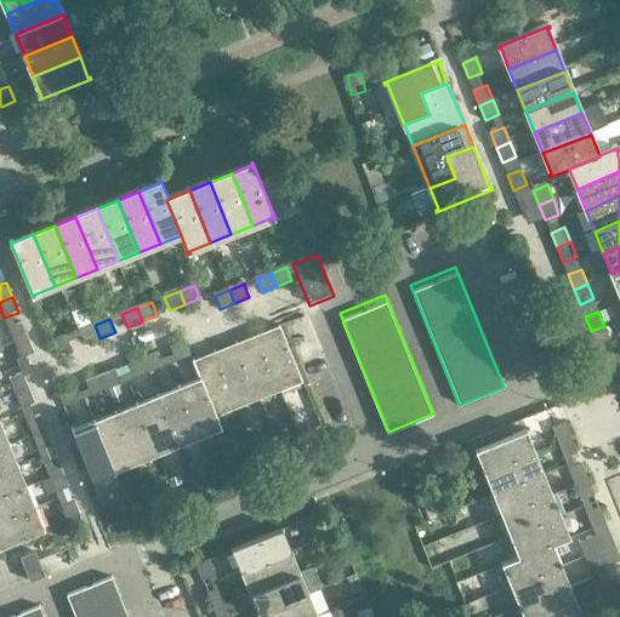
[(29,340),(23,325),(10,330),(16,346),(29,340)]
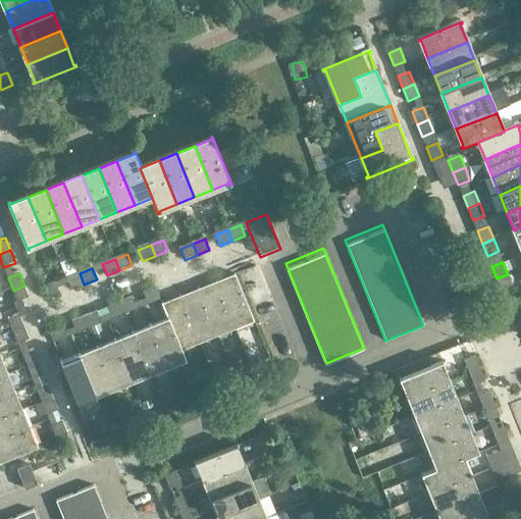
[(84,284),(80,273),(66,278),(71,290),(84,284)]
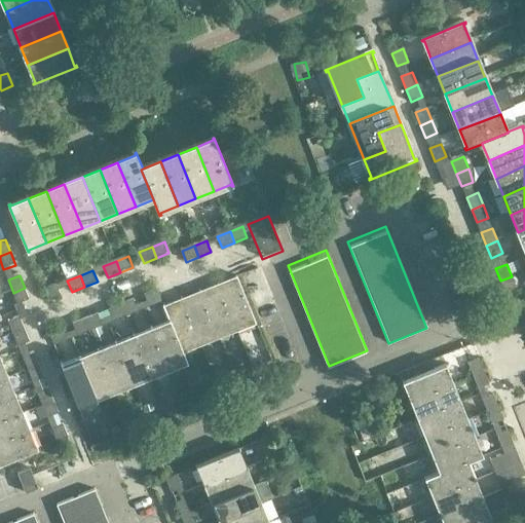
[(517,289),(512,276),(500,281),(505,294),(517,289)]
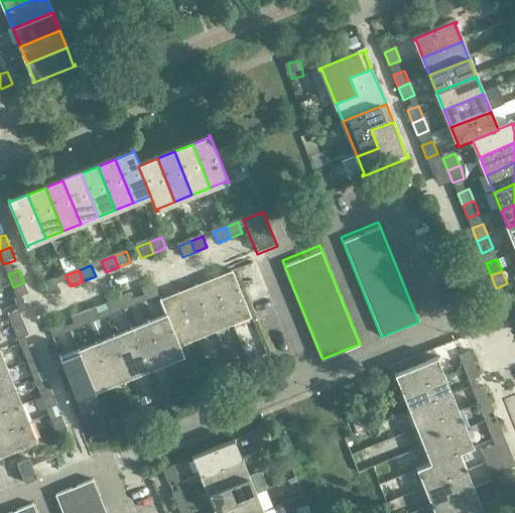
[(252,319),(233,272),(232,273),(232,275),(216,281),(233,325),(250,317),(251,319),(252,319)]
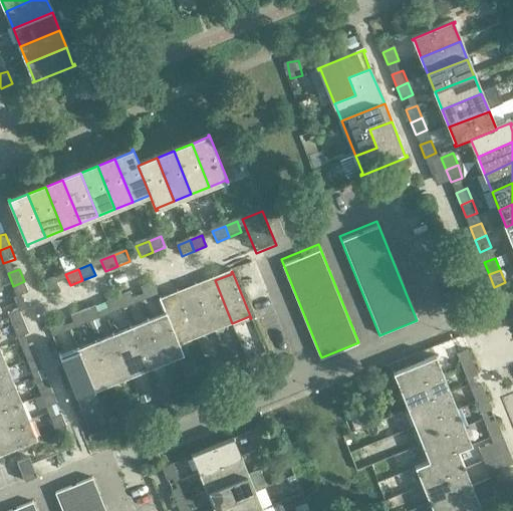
[(59,289),(57,284),(55,278),(43,283),(47,294),(59,289)]
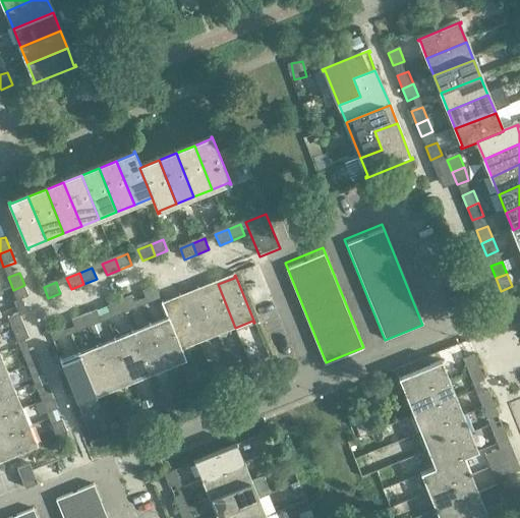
[(235,328),(218,284),(199,291),(218,335),(235,328)]
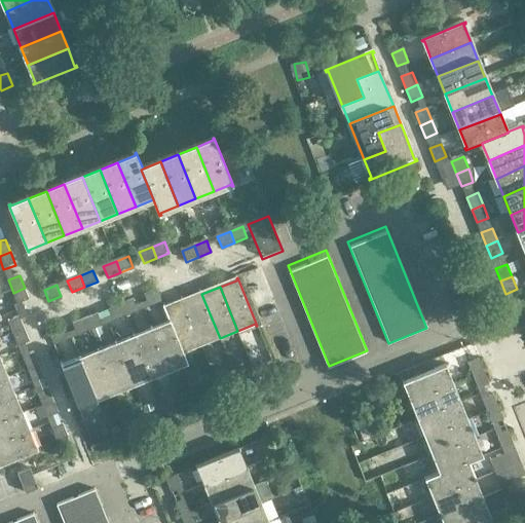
[(30,300),(25,289),(25,288),(13,293),(19,305),(30,300)]
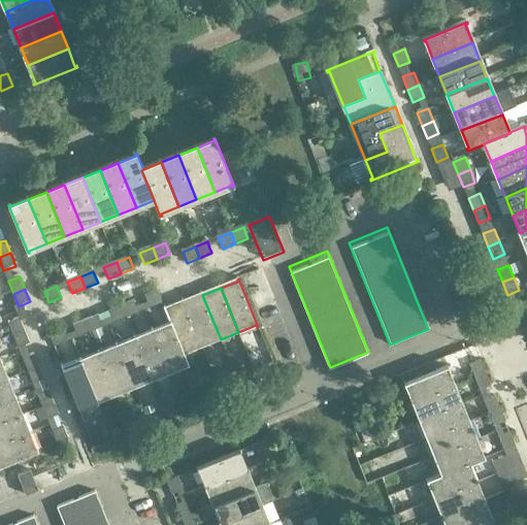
[(163,303),(158,292),(145,297),(151,308),(163,303)]
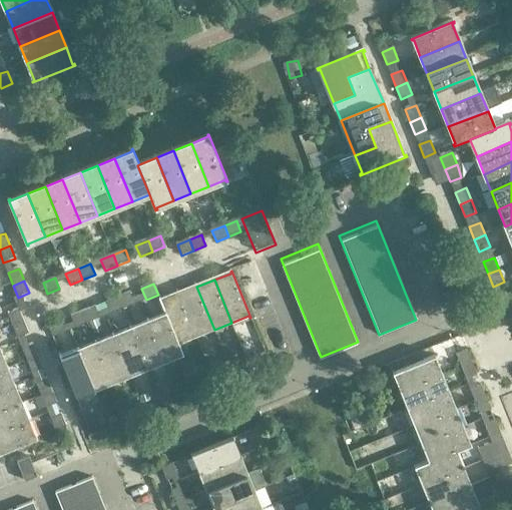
[(214,330),(196,287),(179,295),(196,337),(214,330)]
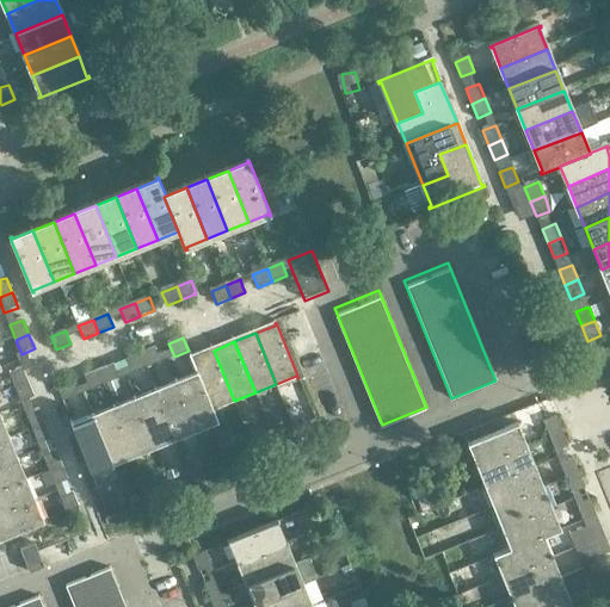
[(161,363),(159,355),(156,350),(141,355),(147,369),(161,363)]
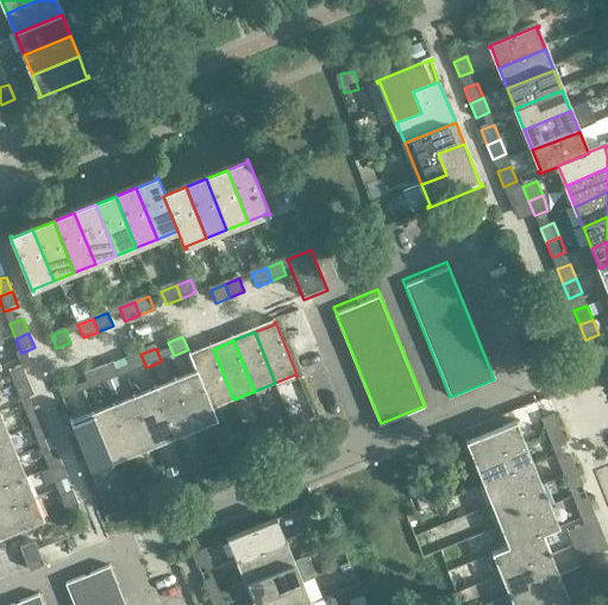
[(233,399),(213,350),(193,357),(192,354),(189,355),(198,375),(199,373),(213,408),(233,399)]
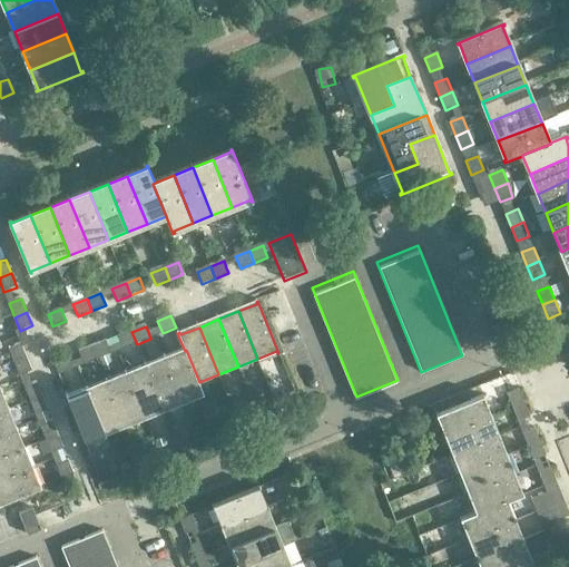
[(137,344),(131,332),(118,336),(124,350),(137,344)]
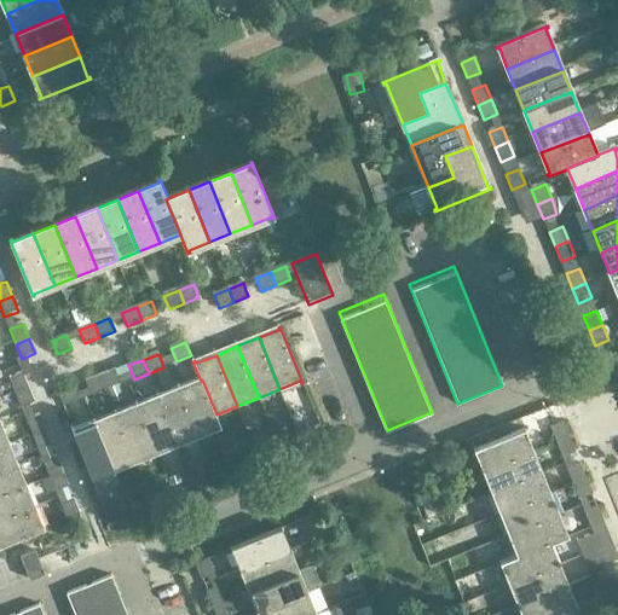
[(121,384),(116,371),(86,383),(92,396),(121,384)]
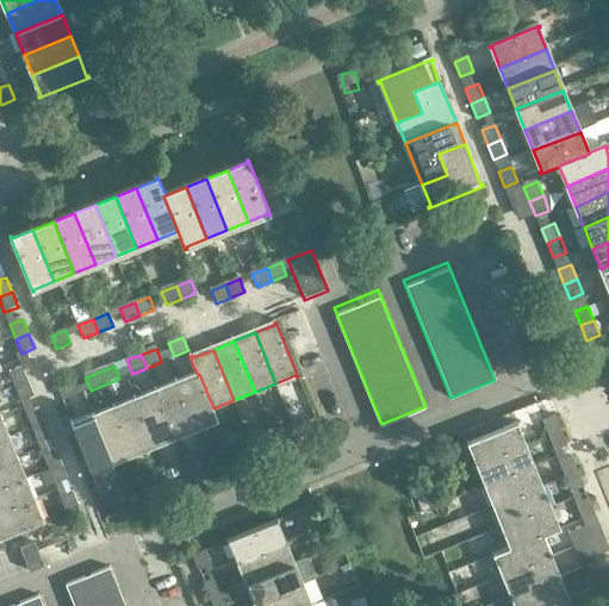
[(30,382),(24,368),(10,374),(16,388),(30,382)]
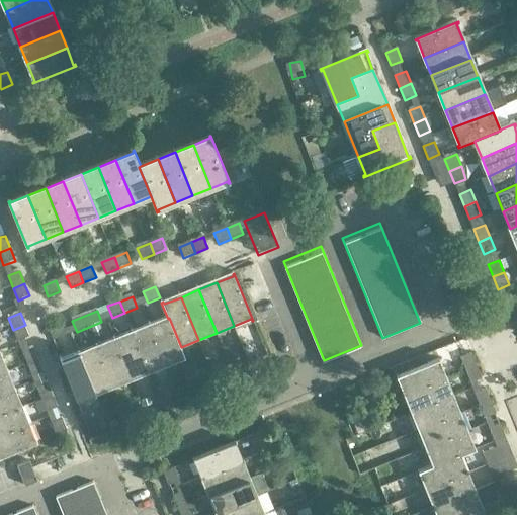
[(186,359),(181,347),(169,318),(168,319),(151,326),(166,365),(183,358),(184,360),(186,359)]
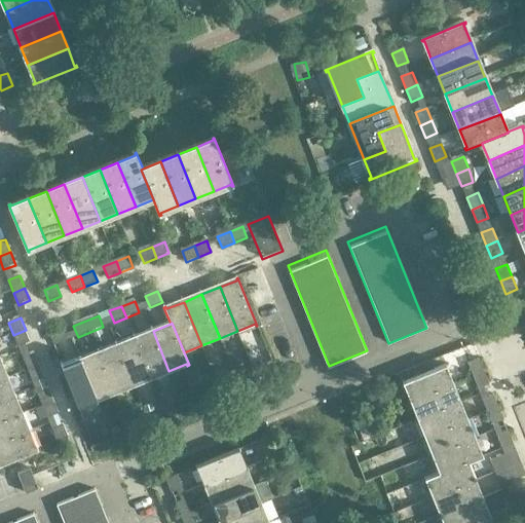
[(30,343),(26,330),(13,335),(19,347),(30,343)]
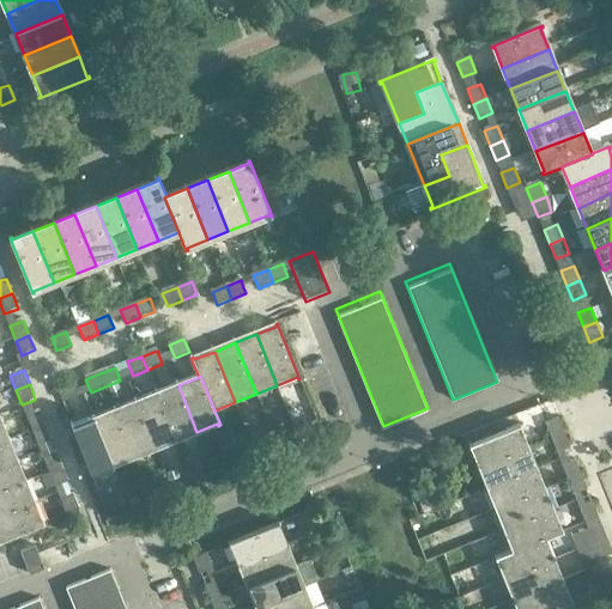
[(78,397),(76,390),(73,384),(59,390),(64,403),(78,397)]
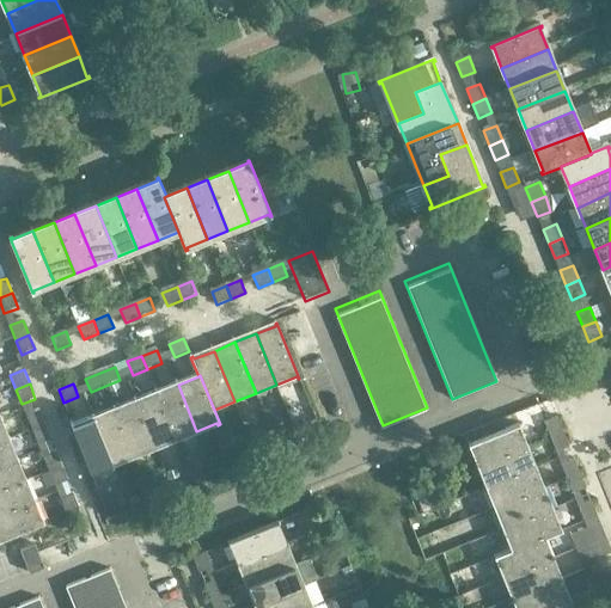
[(196,431),(178,385),(157,393),(176,440),(196,431)]
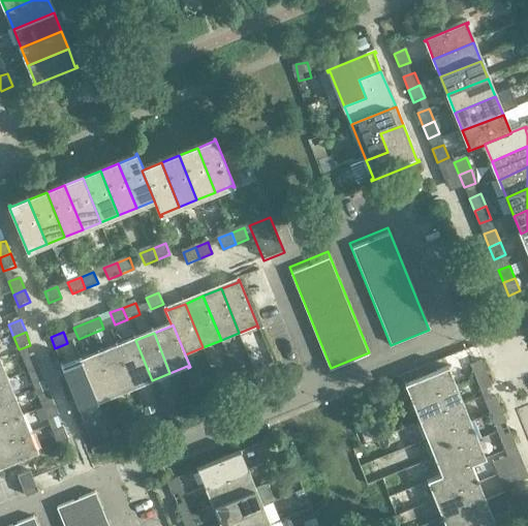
[(152,380),(135,340),(118,347),(134,388),(152,380)]
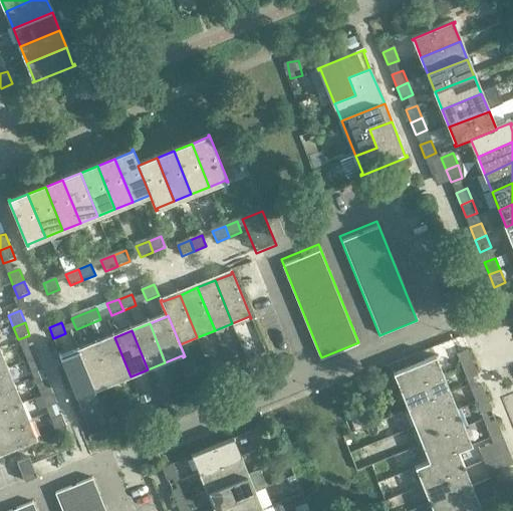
[(131,376),(114,337),(96,344),(112,384),(131,376)]
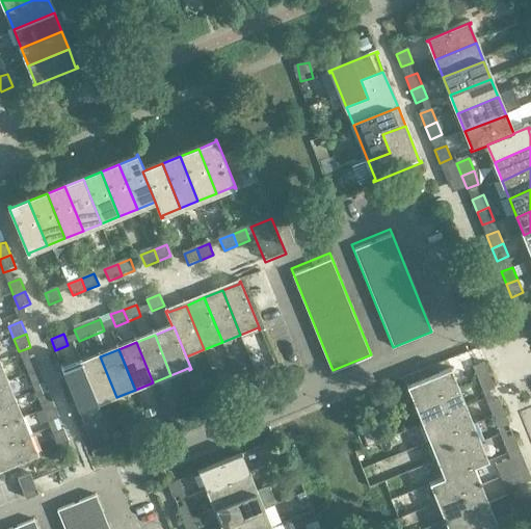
[(116,397),(100,356),(82,364),(98,404),(116,397)]
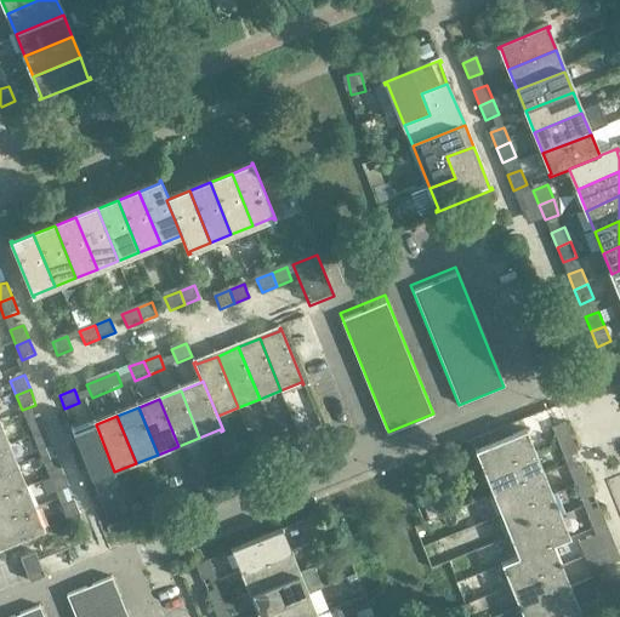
[(47,432),(41,417),(28,422),(33,438),(47,432)]
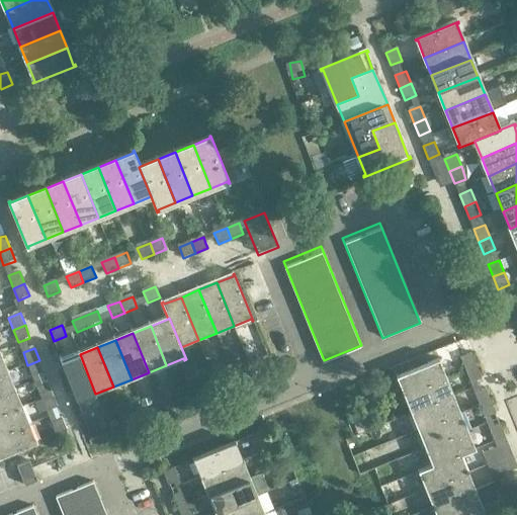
[(95,394),(80,354),(63,361),(62,359),(61,360),(78,403),(79,403),(79,401),(95,394)]
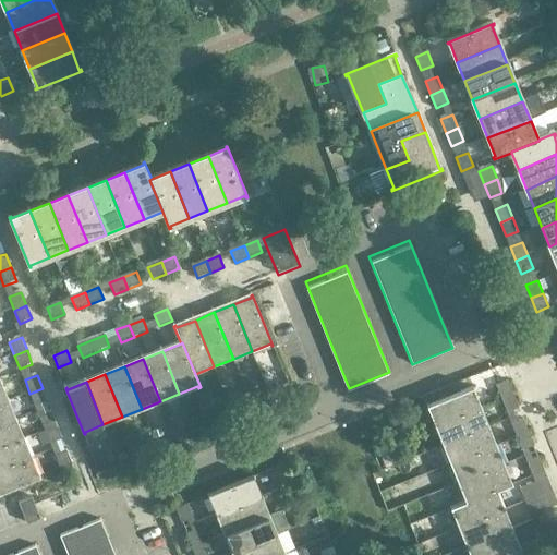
[(515,396),(509,383),(497,387),(503,401),(515,396)]
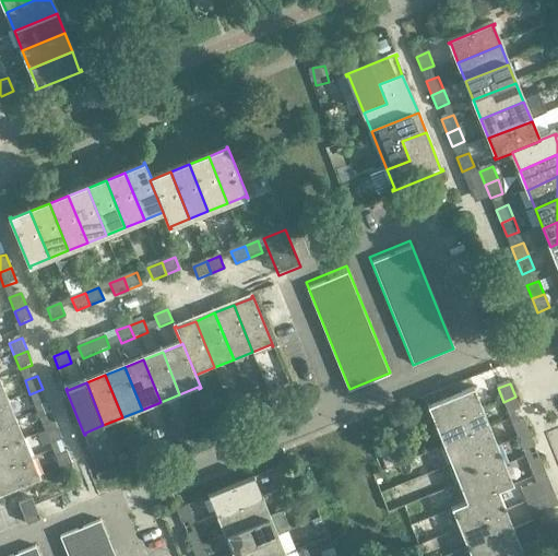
[(48,402),(43,389),(30,394),(35,407),(48,402)]
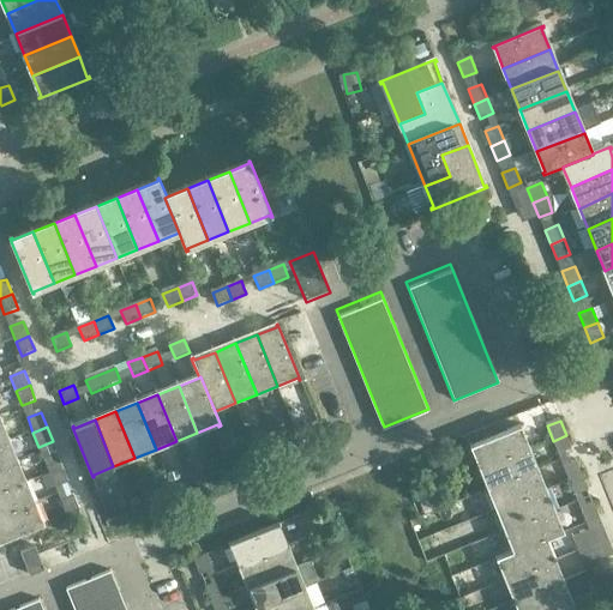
[(528,451),(521,430),(522,429),(522,427),(470,448),(472,450),(474,450),(482,469),(528,451)]
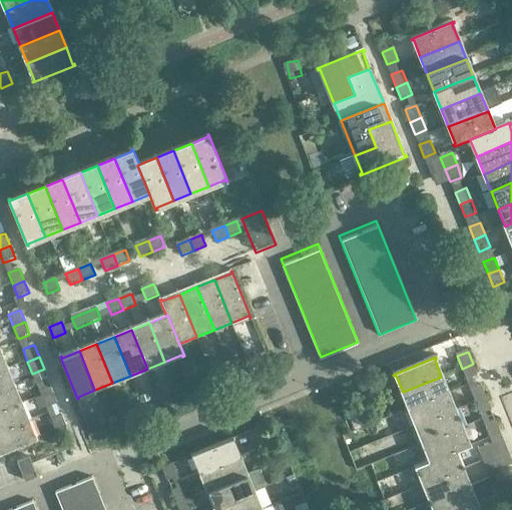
[(478,376),(473,364),(462,369),(467,381),(478,376)]
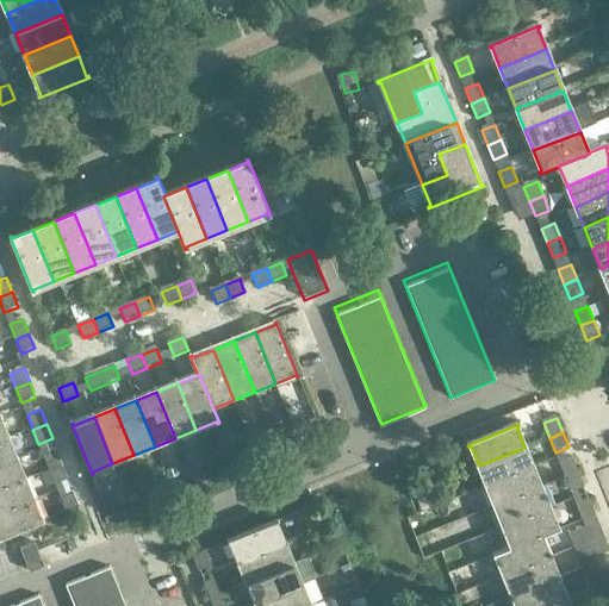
[(0,467),(17,460),(8,439),(0,442),(0,467)]
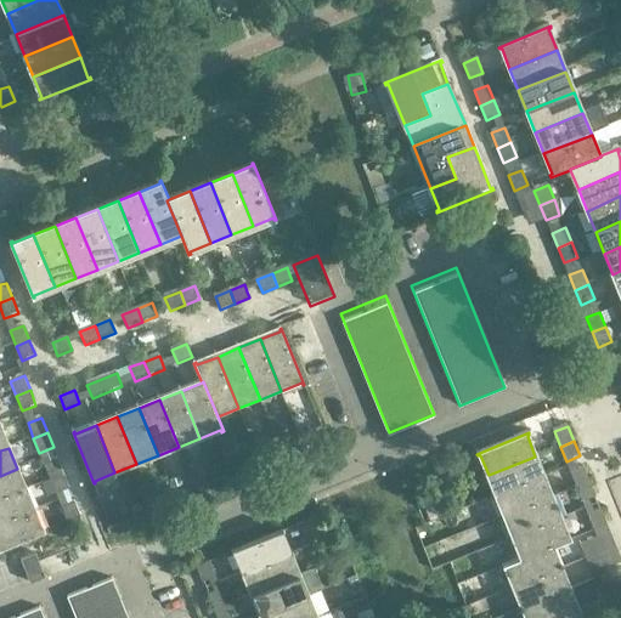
[(543,477),(535,457),(489,475),(497,497),(543,477)]
